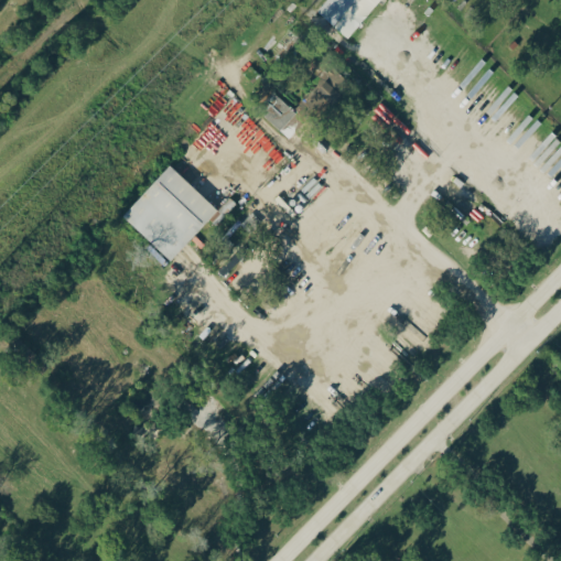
[(326,0),(316,12),(347,39),(379,0),(326,0)]
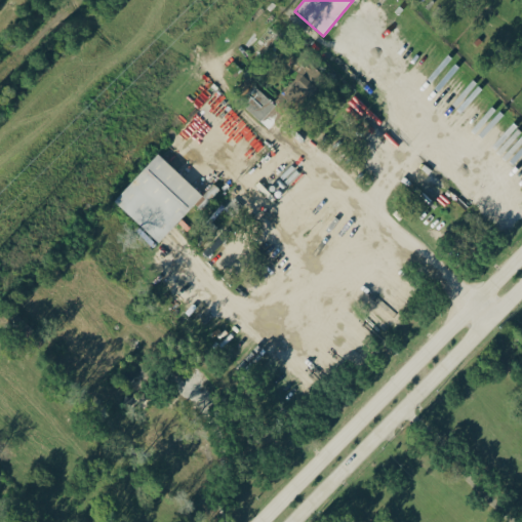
[(251,46),(261,53),(277,35),(269,28),(251,46)]
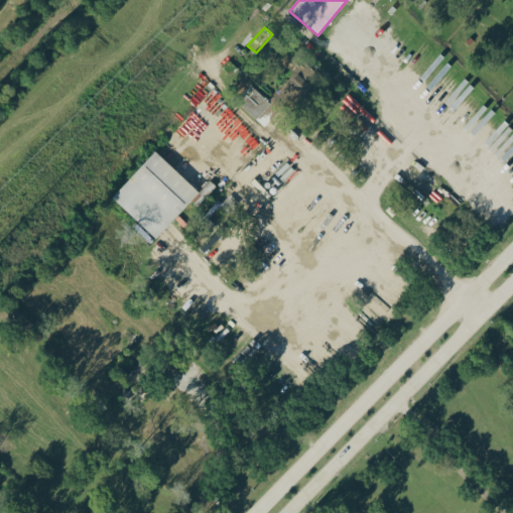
[(270,102),(288,115),(318,72),(300,59),(270,102)]
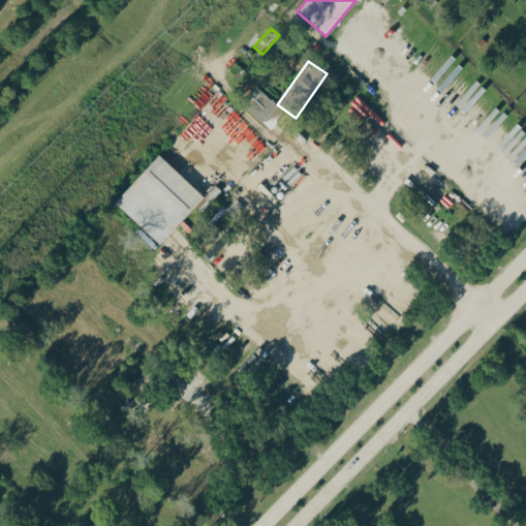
[(248,111),(265,123),(277,104),(256,89),(252,94),(257,98),(248,111)]
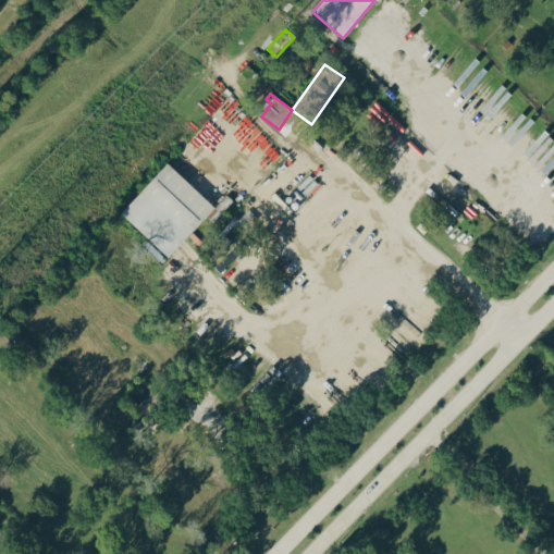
[(216,208),(168,162),(120,213),(168,259),(216,208)]
